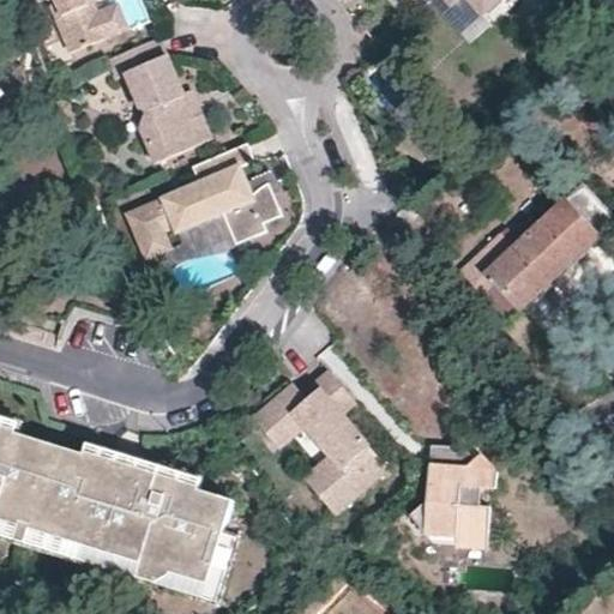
[(55,0),(54,6),(72,55),(109,38),(98,13),(92,0),(55,0)]
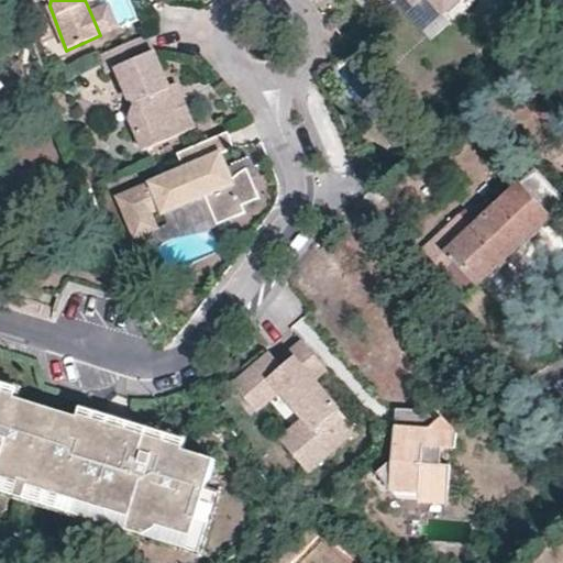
[(424,0),(415,8),(408,0),(379,0),(375,4),(371,0),(355,0),(374,20),(396,0),(421,30),(440,13),(428,0),(424,0)]
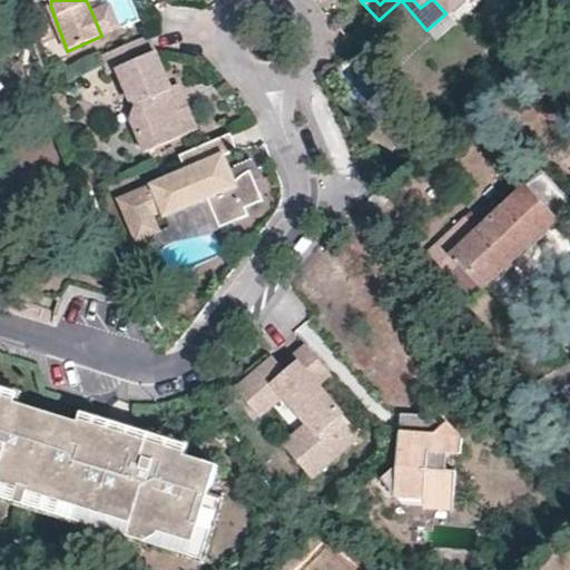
[(375,0),(380,5),(384,0),(413,0),(420,8),(430,0),(433,0),(445,13),(449,17),(467,0),(375,0)]
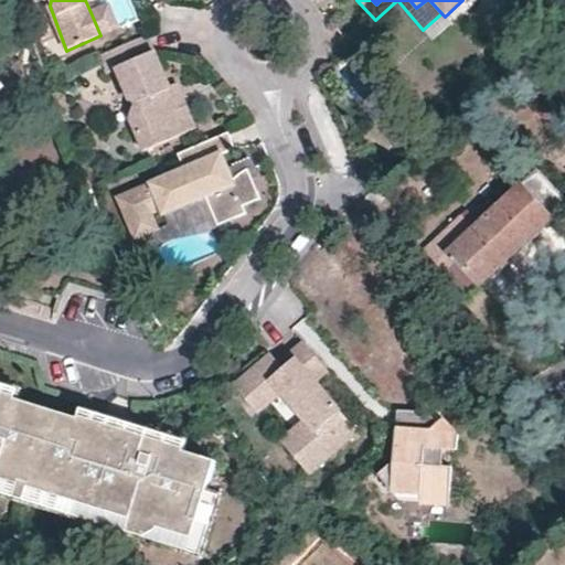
[(119,27),(109,4),(91,12),(100,35),(119,27)]
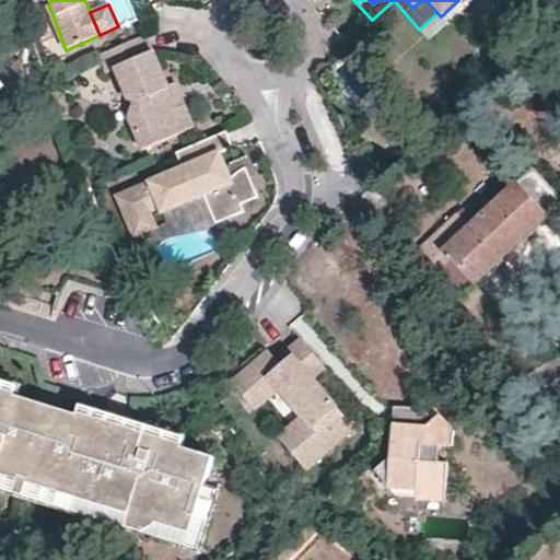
[(170,85),(146,36),(146,35),(100,56),(106,72),(116,68),(127,100),(136,102),(128,118),(141,150),(196,127),(186,104),(179,107),(170,85)]
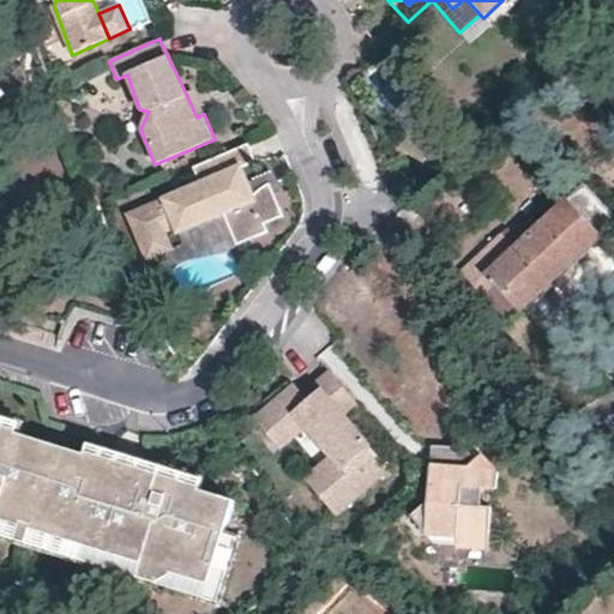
[(199,102),(194,90),(186,94),(197,118),(204,114),(199,102)]
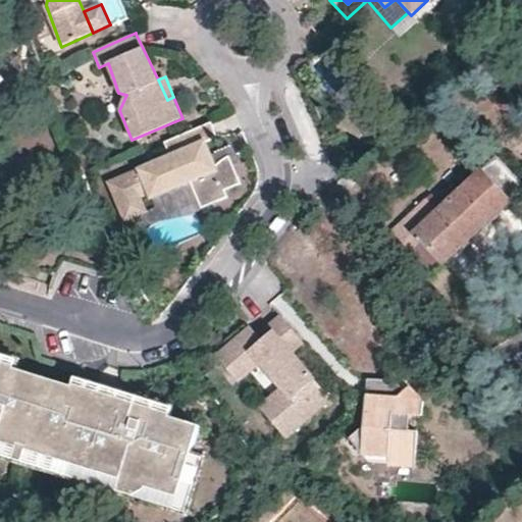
[(213,155),(208,144),(218,138),(212,124),(165,144),(170,154),(106,181),(123,222),(149,212),(143,198),(148,196),(151,201),(191,184),(202,209),(228,197),(226,190),(241,184),(240,163),(237,154),(231,147),(223,151),(213,155)]
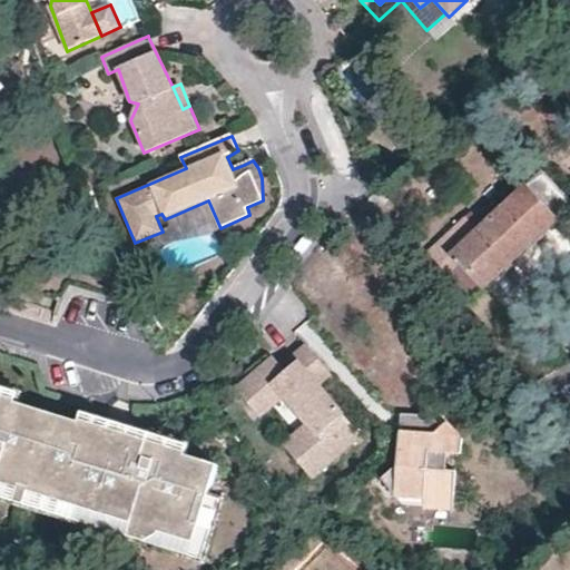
[(483,287),(569,208),(569,202),(560,190),(542,173),(477,232),(464,218),(428,252),(446,274),(460,262),(483,287)]
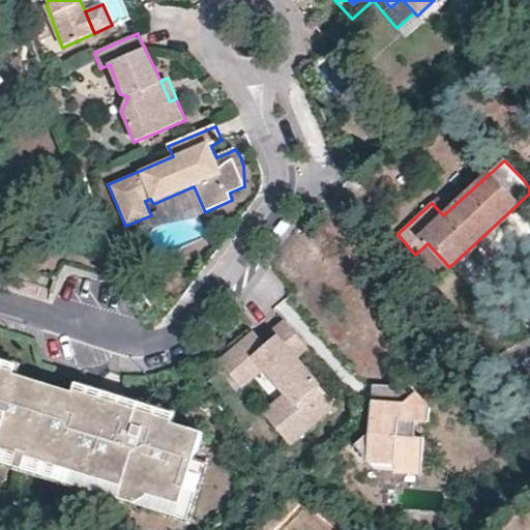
[(205,212),(194,186),(153,204),(150,199),(145,201),(151,215),(125,226),(140,226),(153,227),(166,226),(174,224),(185,222),(199,216),(206,213),(205,212)]
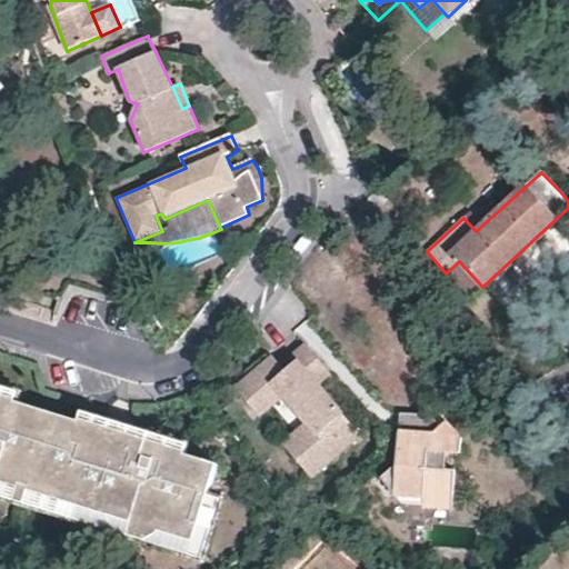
[(286,369),(272,355),(233,387),(261,418),(283,399),(303,422),(281,442),(313,479),(362,436),(345,415),(346,413),(321,385),(333,375),(305,343),(293,351),(299,358),(292,363),(286,369)]
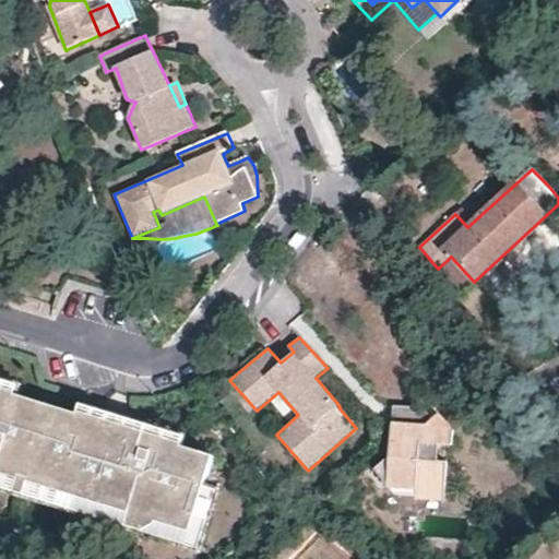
[(2,393),(18,397),(21,385),(7,381),(2,393)]
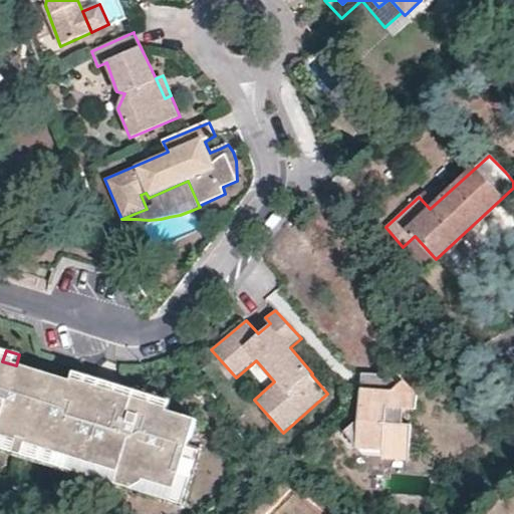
[(0,430),(27,439),(74,453),(117,466),(112,483),(123,486),(124,482),(132,483),(137,482),(139,481),(142,478),(144,475),(173,484),(187,446),(197,418),(165,409),(131,399),(97,389),(70,381),(16,365),(2,361),(0,360),(0,430)]
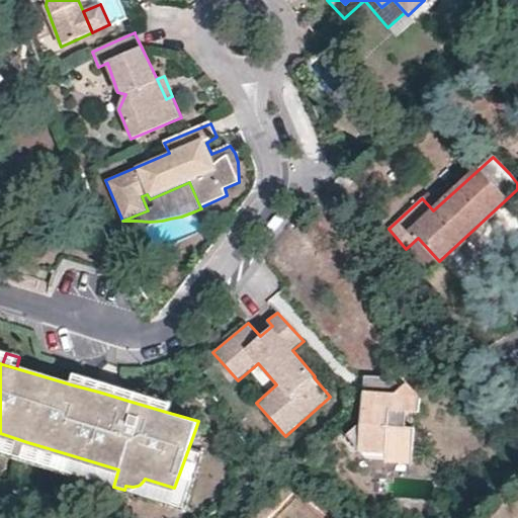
[(408,382),(398,383),(386,371),(383,374),(380,376),(364,375),(362,408),(360,426),(347,435),(367,457),(386,459),(390,427),(392,412),(408,413),(419,414),(421,398),(408,382)]
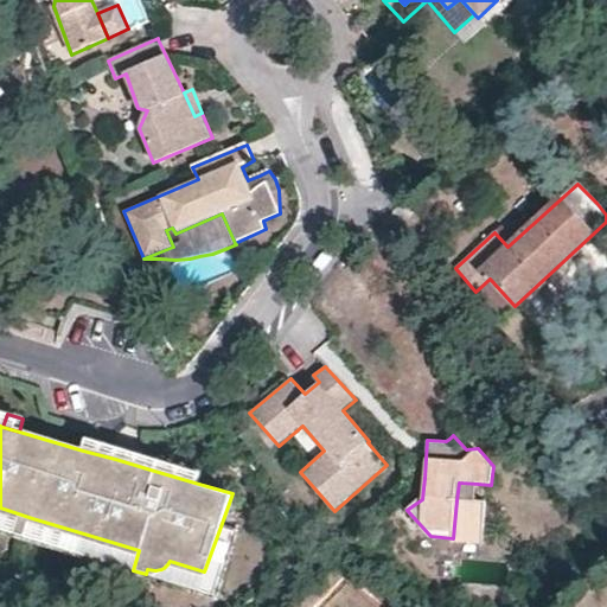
[(87,440),(83,451),(115,459),(117,449),(87,440)]
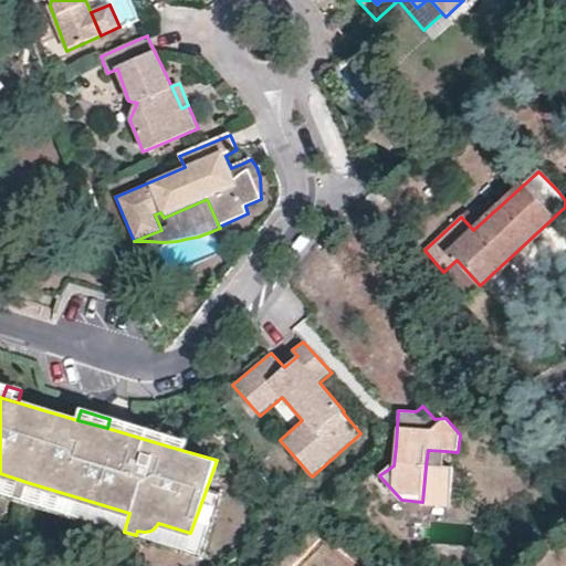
[(109,419),(107,428),(144,439),(146,429),(122,422),(109,419)]
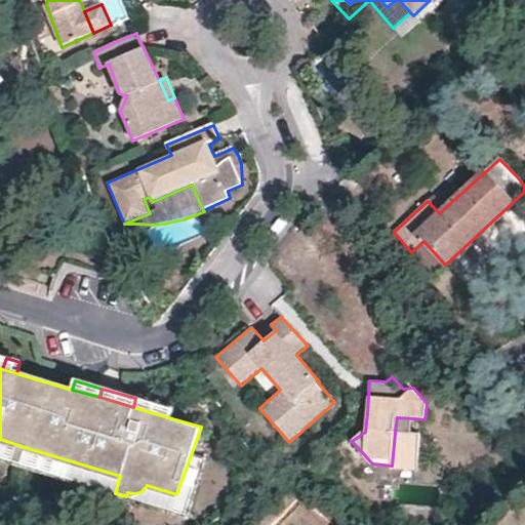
[(135,398),(133,407),(168,417),(171,408),(135,398)]
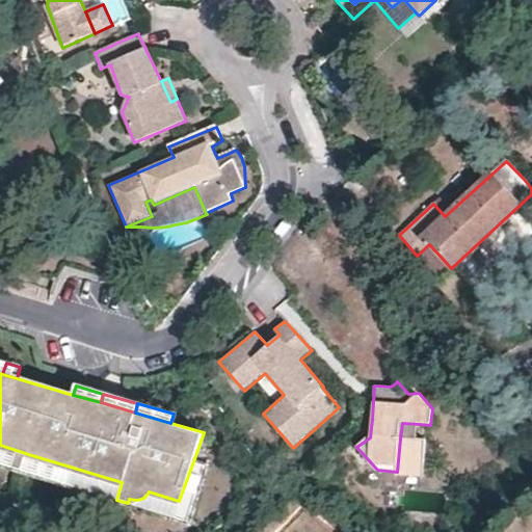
[(419,424),(402,423),(400,439),(418,440),(419,424)]
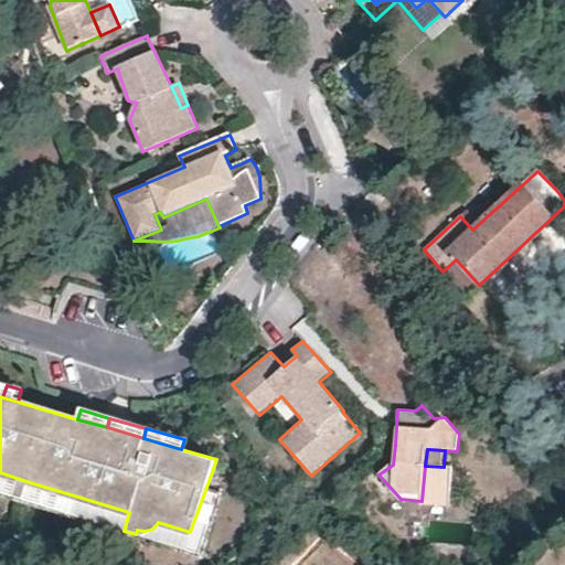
[(0,493),(24,501),(30,482),(0,472),(0,493)]
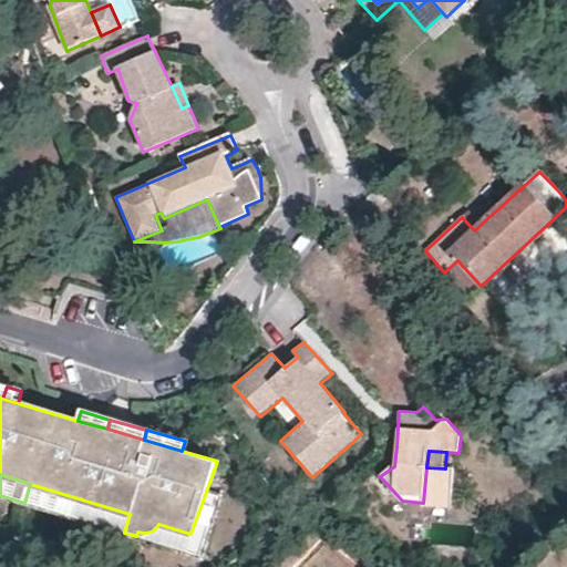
[(76,518),(82,500),(30,484),(24,503),(76,518)]
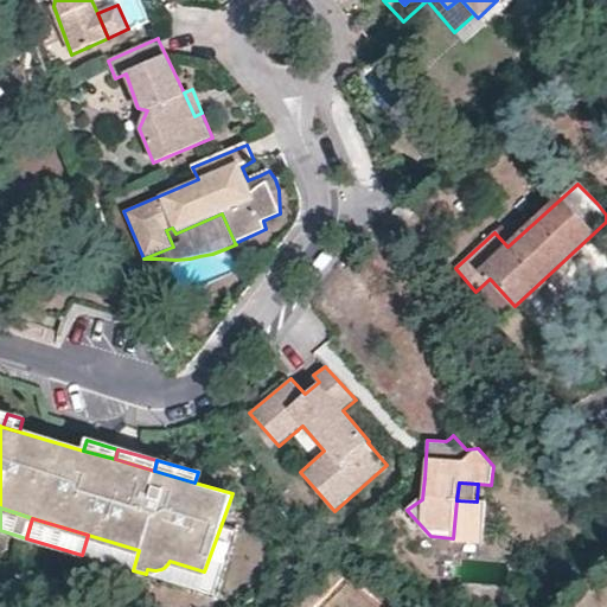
[(221,526),(204,572),(197,593),(210,598),(234,531),(221,526)]
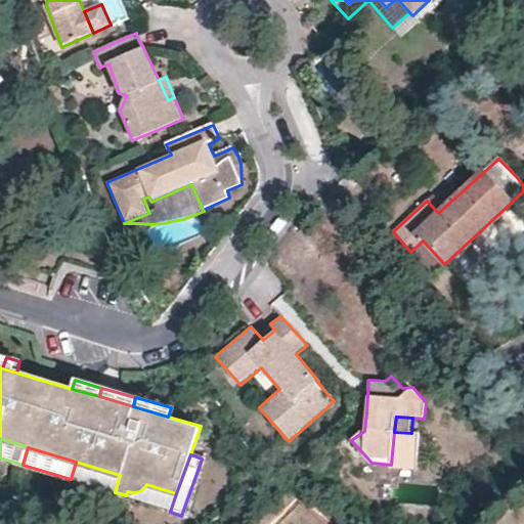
[(115,492),(120,475),(76,462),(71,479),(115,492)]
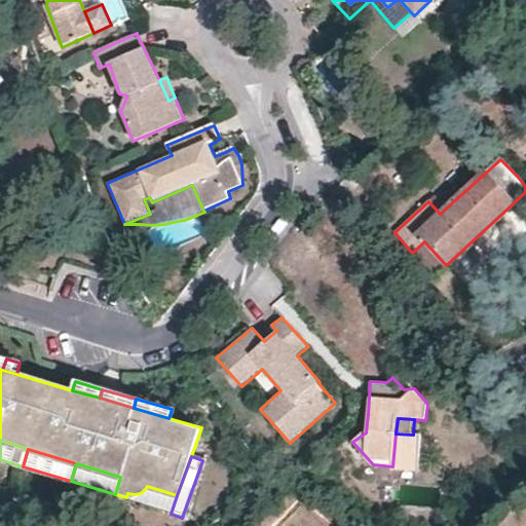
[(177,495),(147,486),(145,489),(142,492),(140,493),(135,494),(127,493),(126,497),(171,514),(177,495)]
